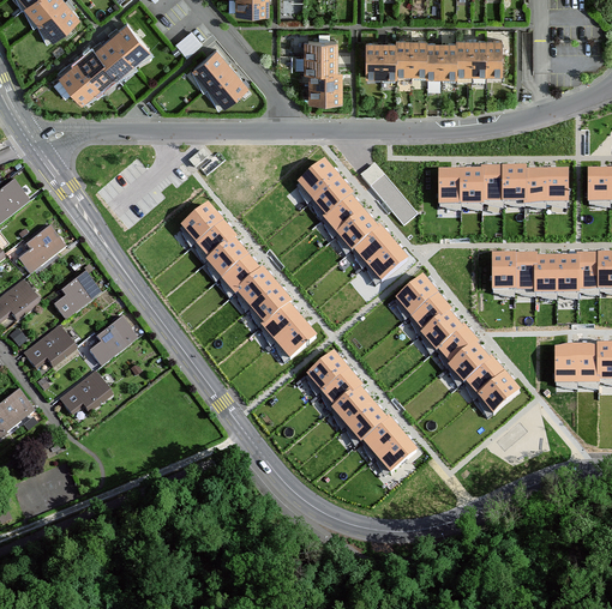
[(67,2),(65,0),(36,0),(29,6),(27,8),(40,24),(67,2)]
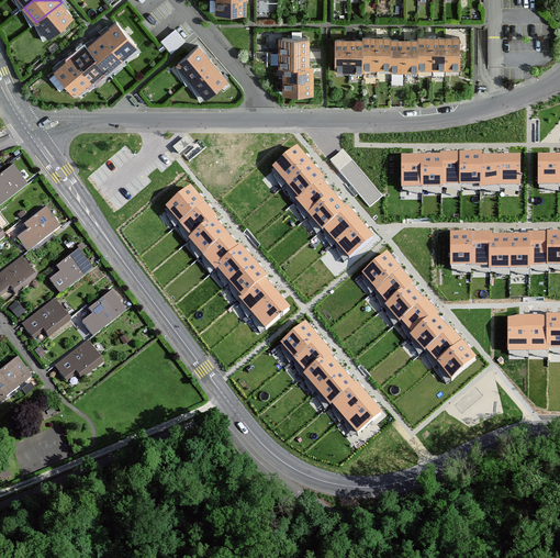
[(74,18),(62,2),(36,22),(49,37),(74,18)]
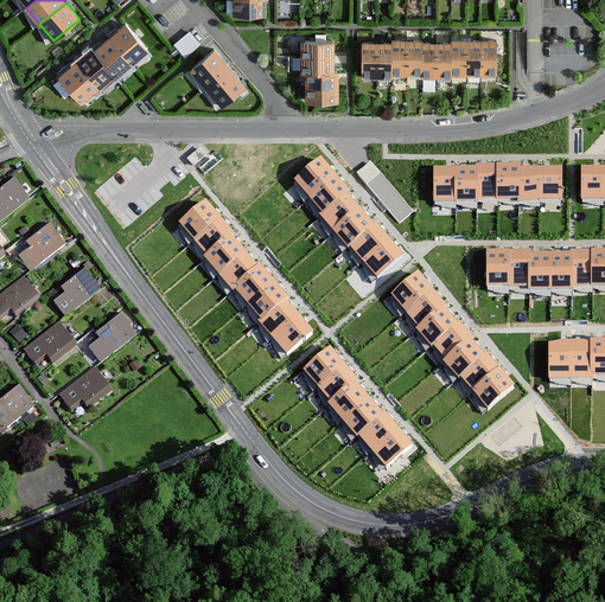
[(138,17),(121,30),(144,58),(159,45),(138,17)]
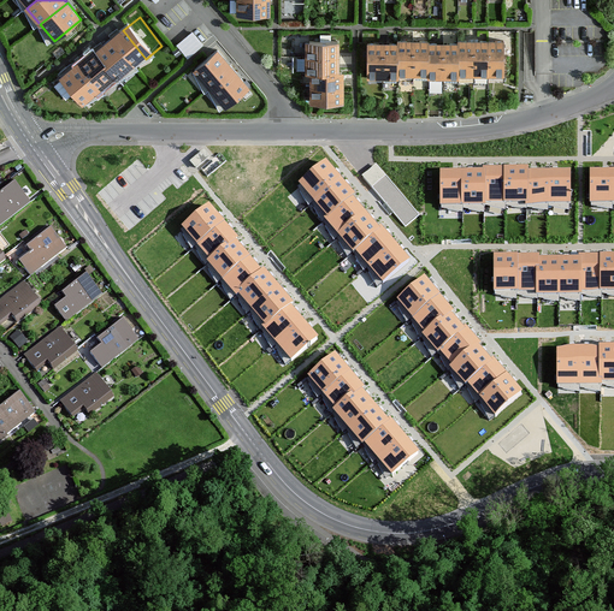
[(177,36),(188,49),(204,35),(193,23),(177,36)]
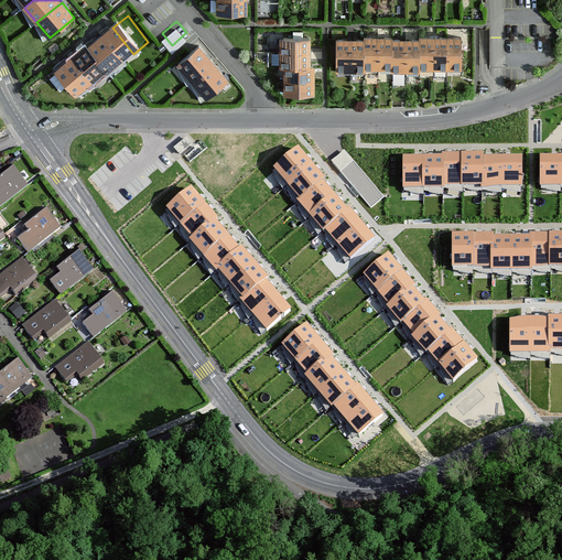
[(119,65),(133,54),(112,28),(98,39),(118,63),(119,65)]
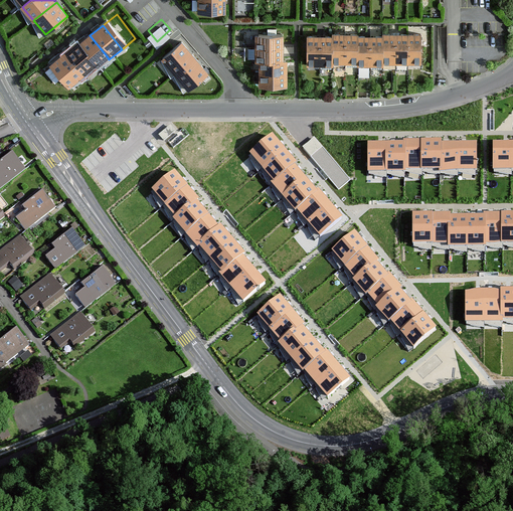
[(282,28),(253,27),(253,41),(253,54),(259,54),(281,54),(282,42),(282,28)]
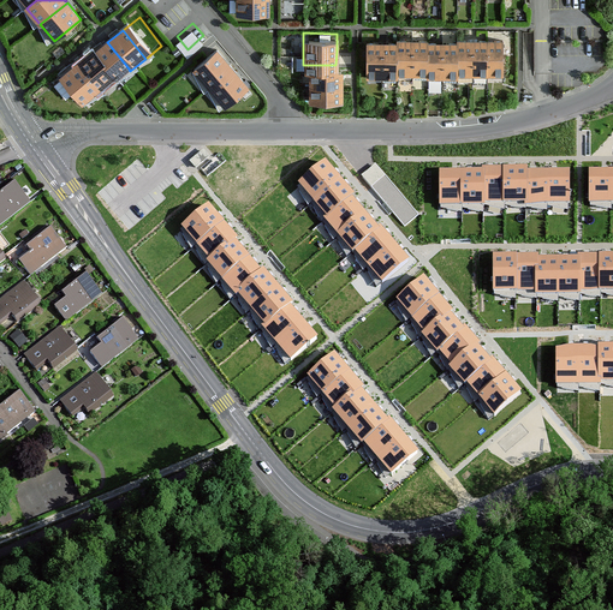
[(392,37),(392,70),(409,70),(423,70),(423,36),(423,34),(409,34),(392,34),(392,37)]
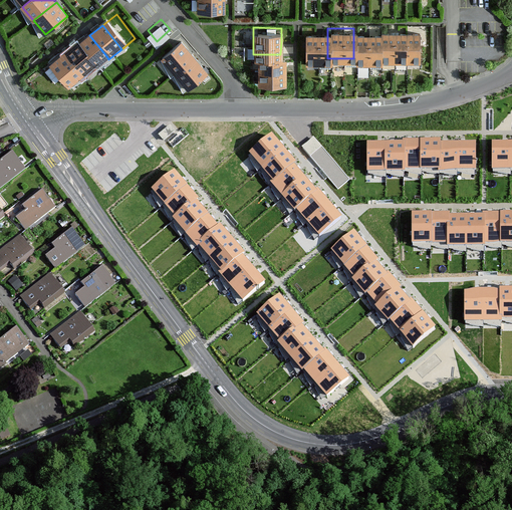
[(377,31),(378,58),(393,58),(406,58),(418,58),(418,28),(406,28),(393,28),(378,28),(377,31)]
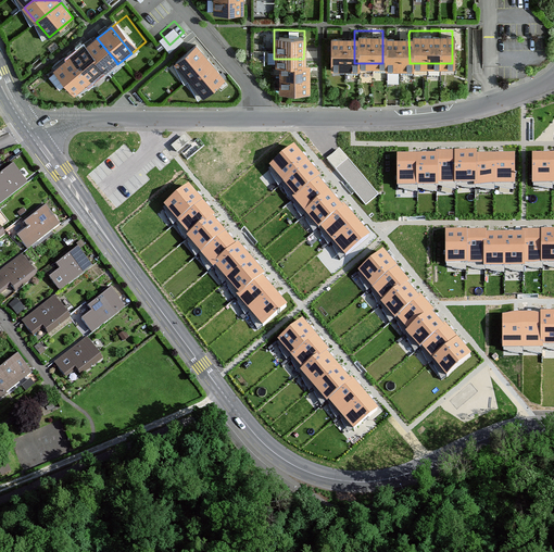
[(397,33),(382,33),(382,63),(382,66),(397,67),(397,33)]
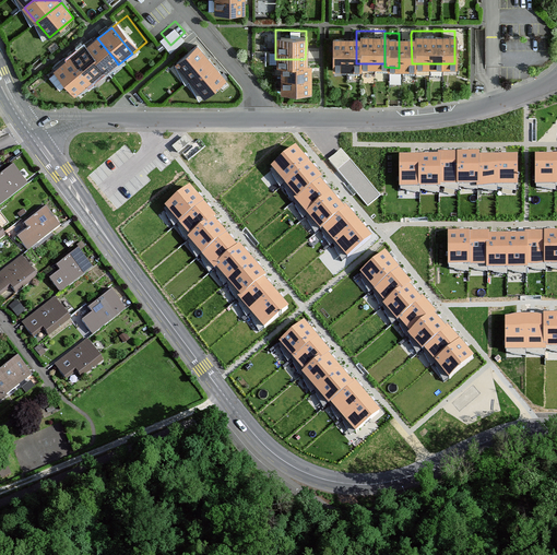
[(411,34),(399,33),(399,68),(412,68),(412,63),(411,34)]
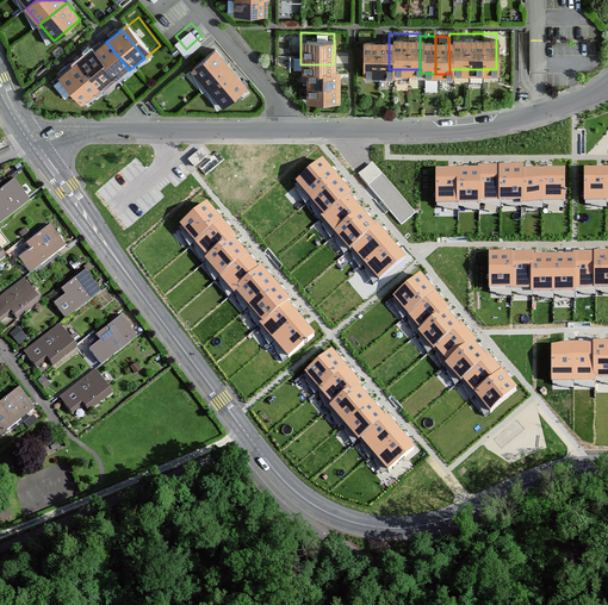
[(374,37),(358,37),(358,73),(374,73),(390,73),(389,69),(389,37),(374,37)]
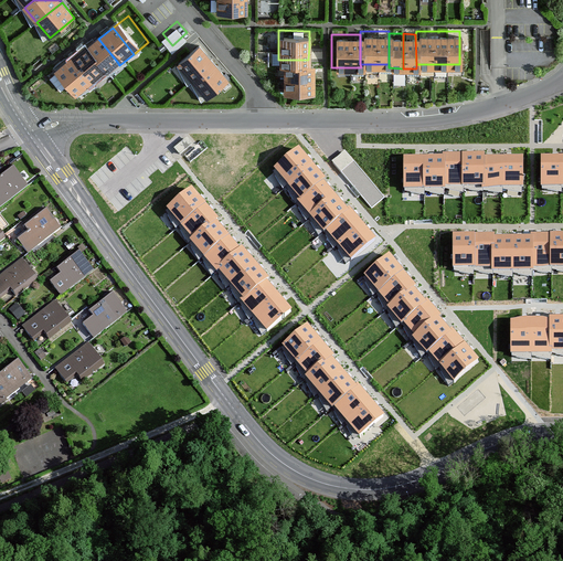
[(118,63),(98,39),(97,38),(82,49),(103,75),(118,63)]
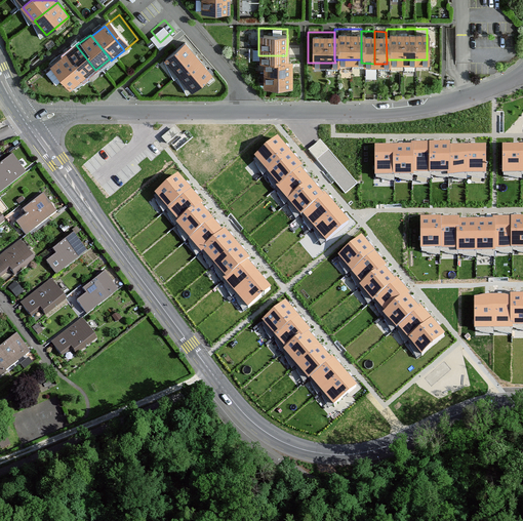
[(193,38),(173,55),(186,71),(206,53),(193,38)]
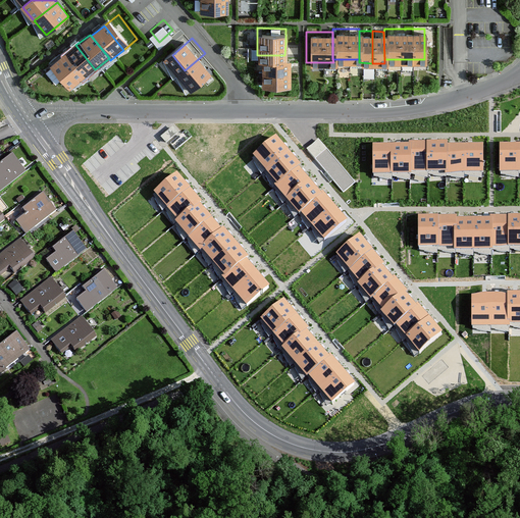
[(79,82),(95,69),(75,45),(60,57),(79,82)]
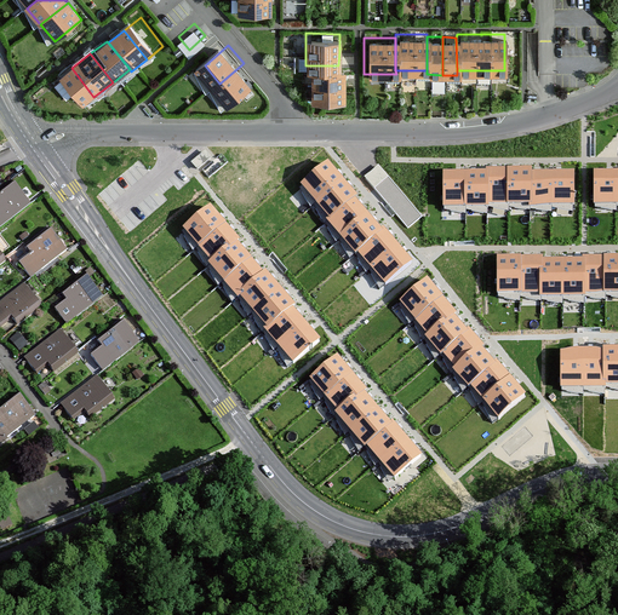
[(259,81),(244,63),(219,84),(236,102),(259,81)]
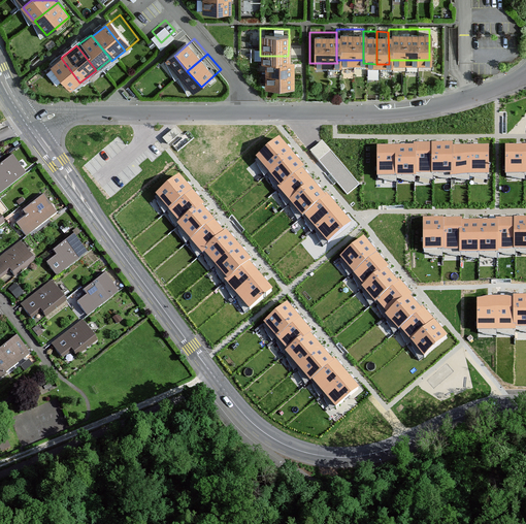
[(288,56),(265,56),(264,69),(264,82),(294,82),(294,70),(294,57),(288,56)]
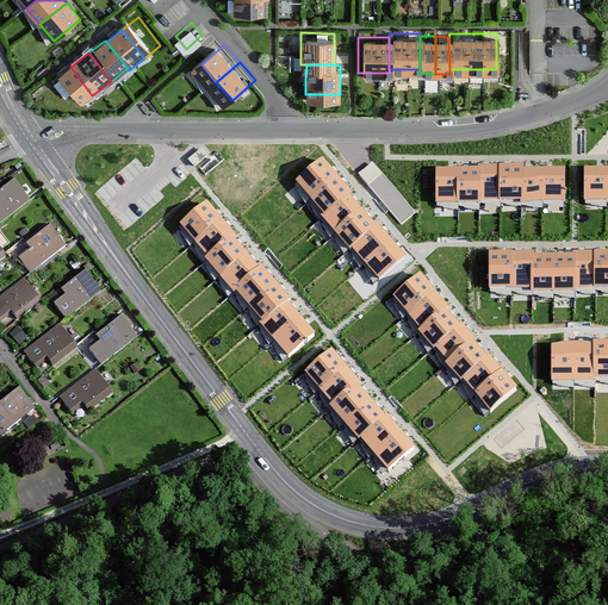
[(360,166),(370,179),(383,167),(373,155),(360,166)]
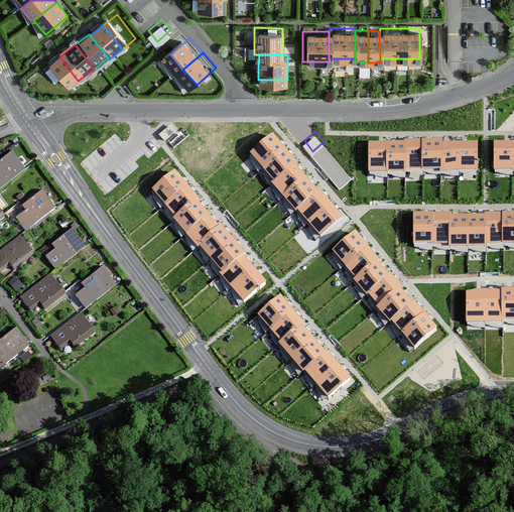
[(270,133),(249,151),(260,165),(281,145),(270,133)]
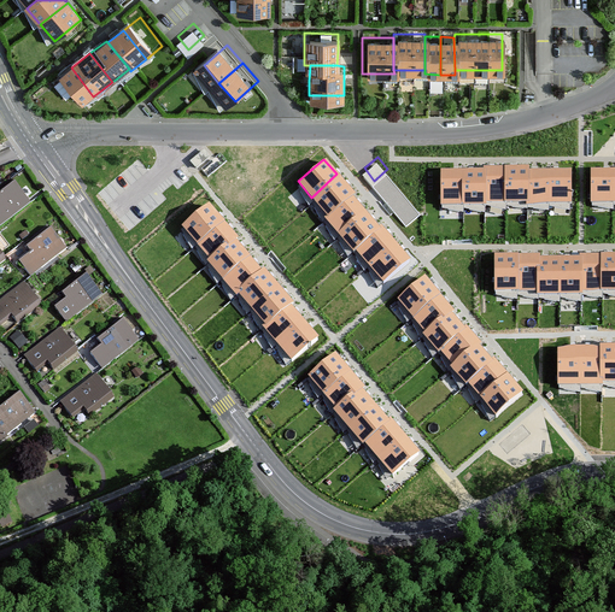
[(484,169),(484,199),(507,199),(505,165),(484,165),(484,169)]
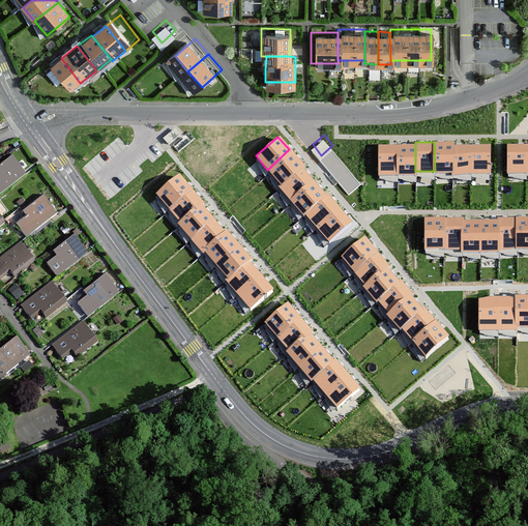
[(451,142),(434,142),(435,171),(452,171),(451,145),(451,142)]
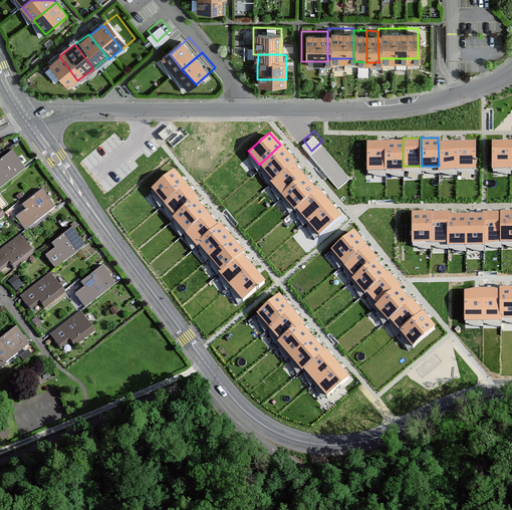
[(384,141),(365,141),(365,169),(384,169),(384,141)]
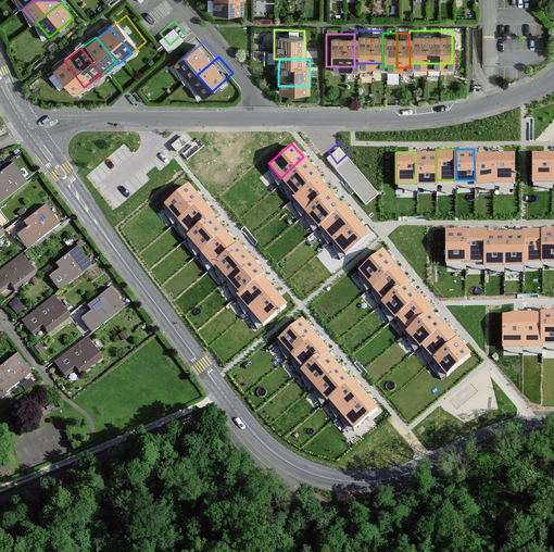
[(436,152),(415,152),(415,183),(436,183),(436,179),(436,152)]
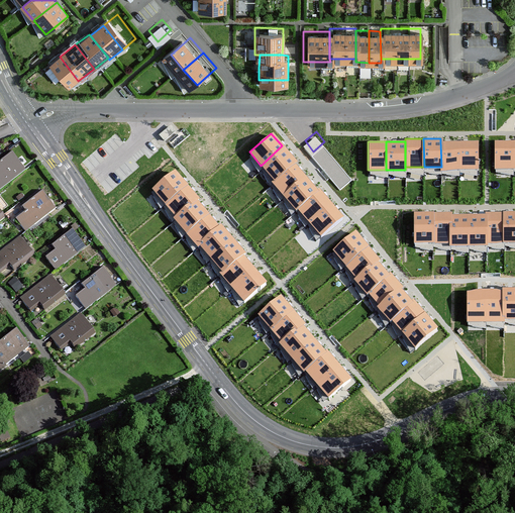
[(440,141),(441,167),(441,170),(458,170),(458,141),(440,141)]
